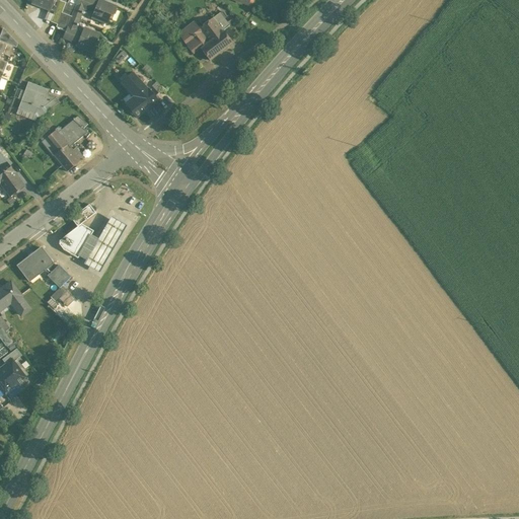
[(33,0),(32,3),(47,8),(50,9),(53,0),(33,0)]
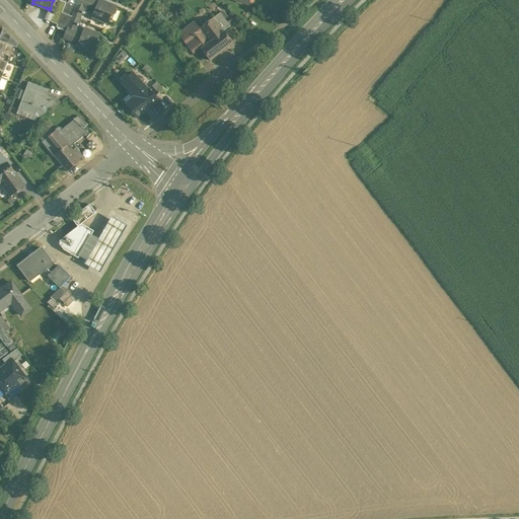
[(60,1),(58,0),(53,0),(50,9),(47,8),(46,11),(54,15),(56,10),(60,1)]
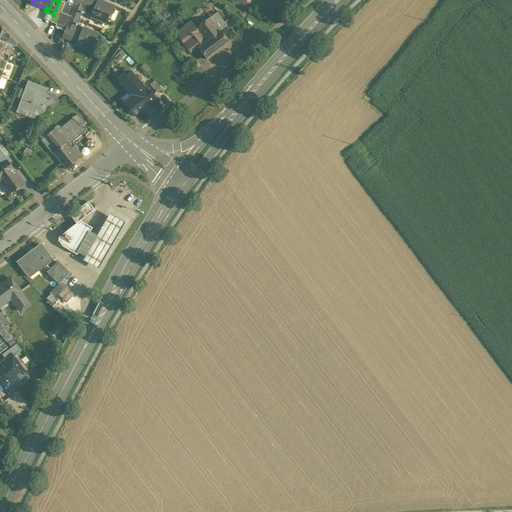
[(113,6),(99,0),(76,0),(75,6),(70,17),(78,20),(83,9),(92,13),(90,18),(106,24),(113,6)]
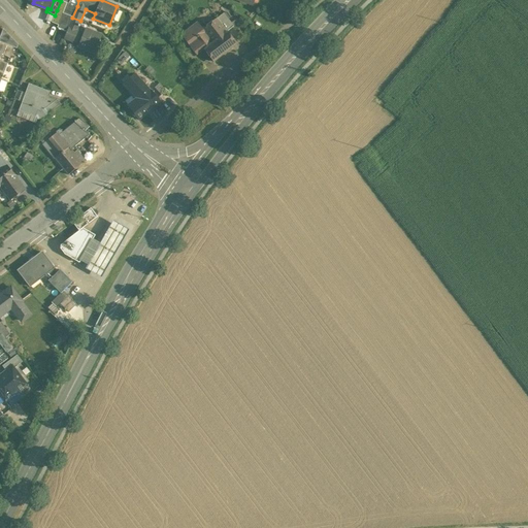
[(61,1),(57,10),(63,13),(67,3),(61,1)]
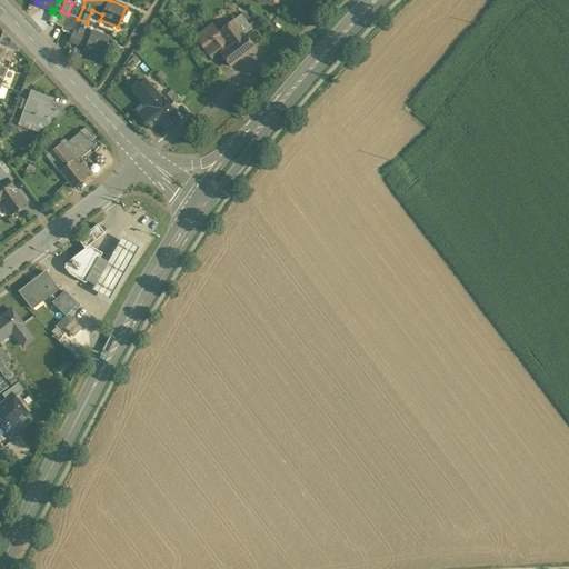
[(83,7),(72,3),(68,15),(78,19),(83,7)]
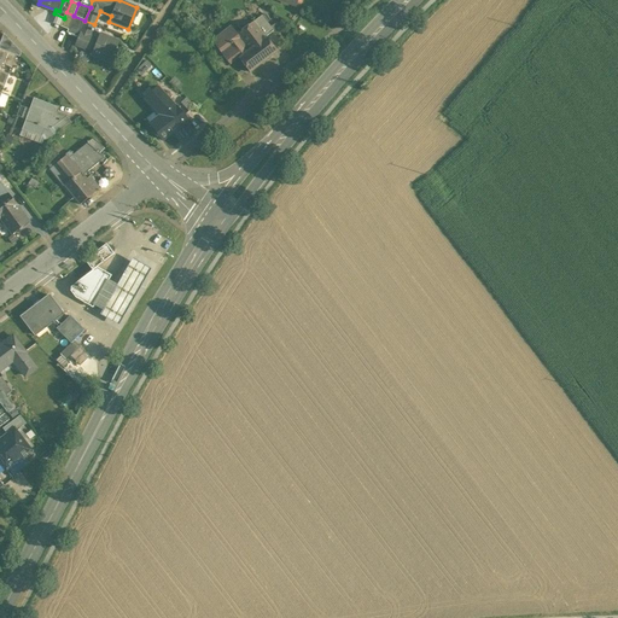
[(64,18),(62,25),(69,29),(74,16),(66,12),(64,18)]
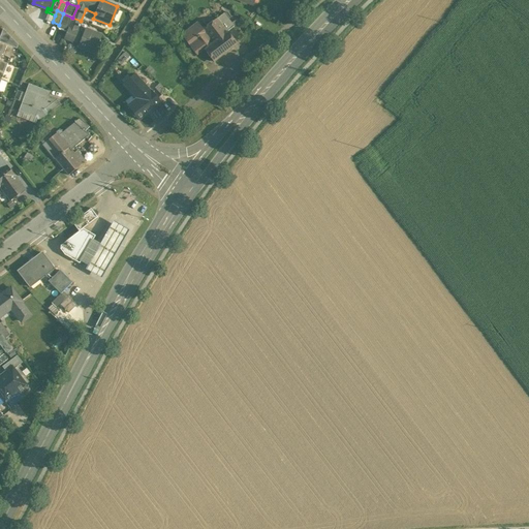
[(55,16),(47,11),(44,19),(53,22),(55,16)]
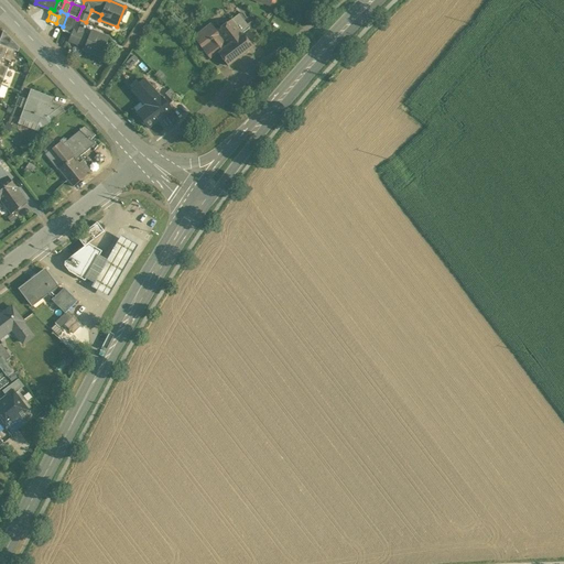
[(77,19),(67,14),(63,26),(62,29),(72,33),(77,19)]
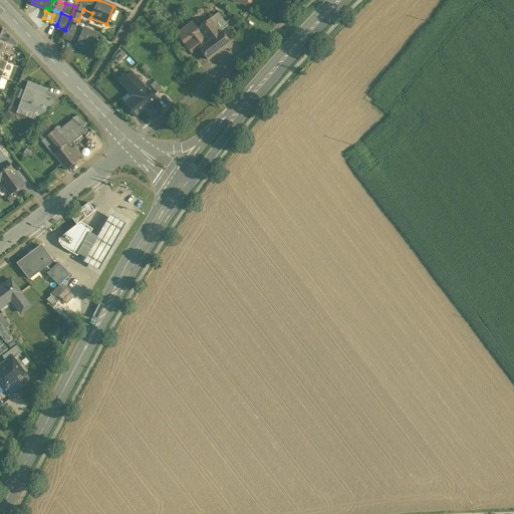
[(211,18),(221,31),(228,26),(218,13),(211,18)]
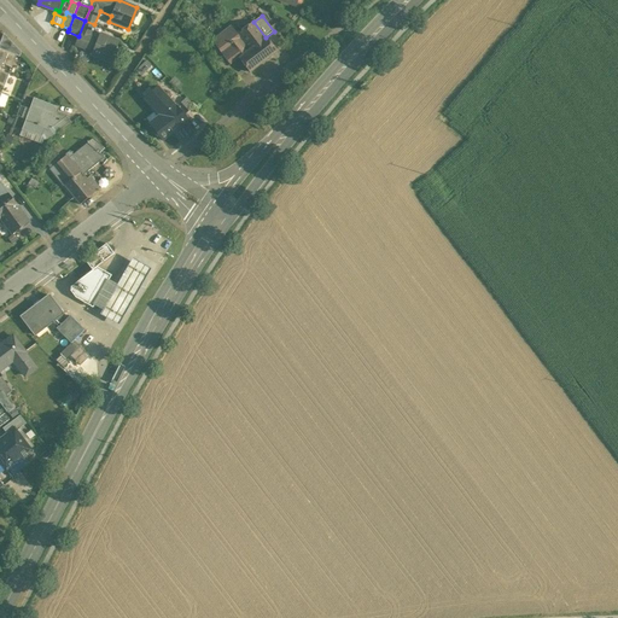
[(120,41),(100,33),(98,38),(91,35),(94,24),(85,21),(79,36),(77,39),(82,40),(80,47),(93,52),(92,56),(111,63),(120,41)]
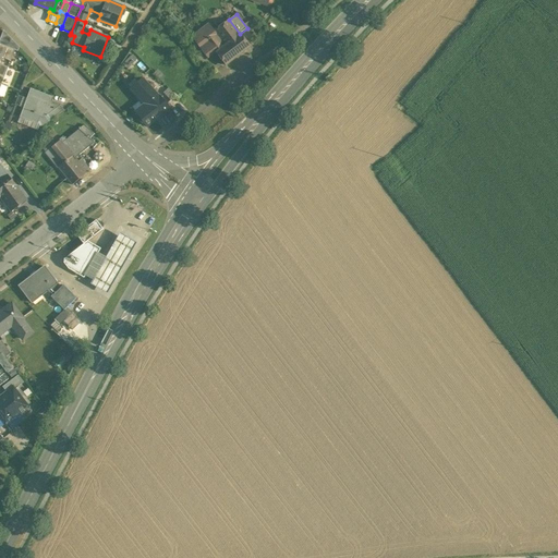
[(216,52),(240,34),(229,20),(215,31),(209,24),(192,37),(208,58),(216,52)]
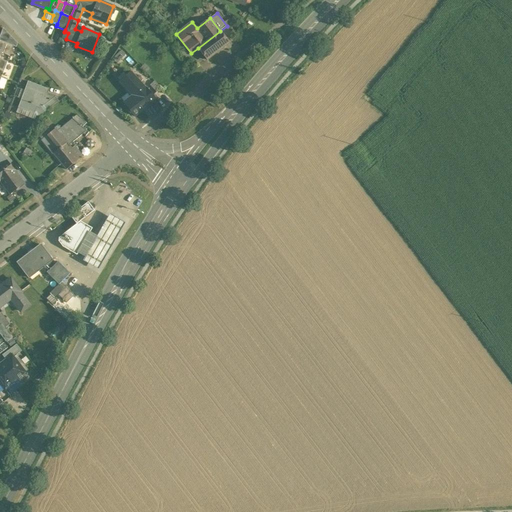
[(18,43),(3,28),(0,36),(0,40),(13,46),(16,47),(17,44),(18,43)]
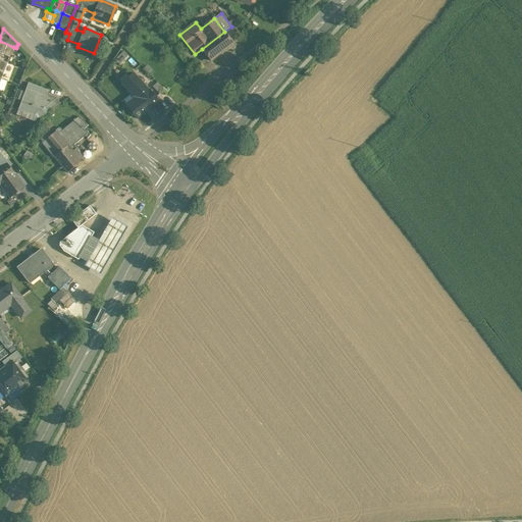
[(202,49),(211,61),(235,44),(224,32),(202,49)]
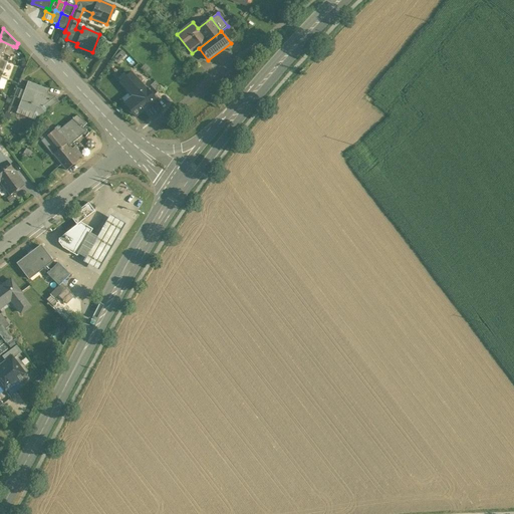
[(0,40),(0,57),(2,53),(9,56),(13,46),(0,40)]
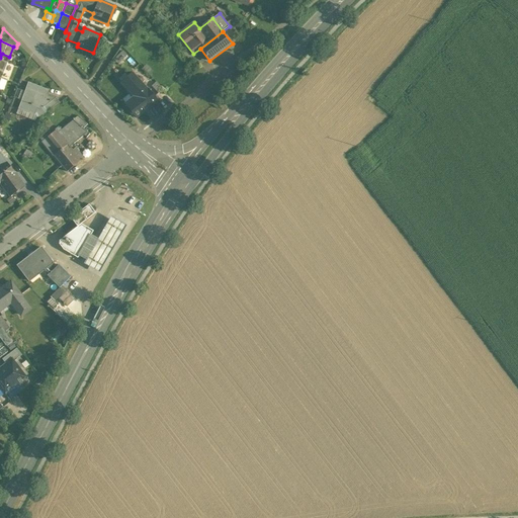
[(121,48),(113,57),(120,63),(128,54),(121,48)]
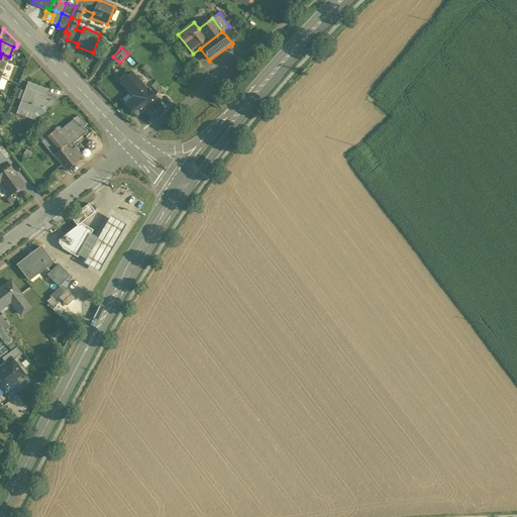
[(125,59),(133,68),(138,64),(130,55),(125,59)]
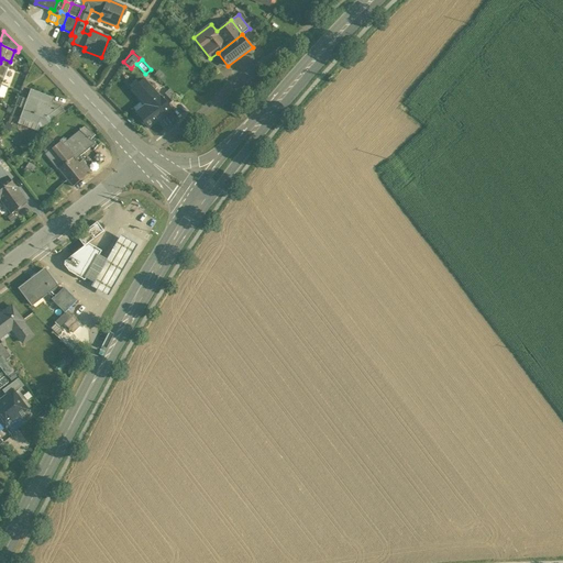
[(138,94),(148,85),(144,79),(133,89),(138,94)]
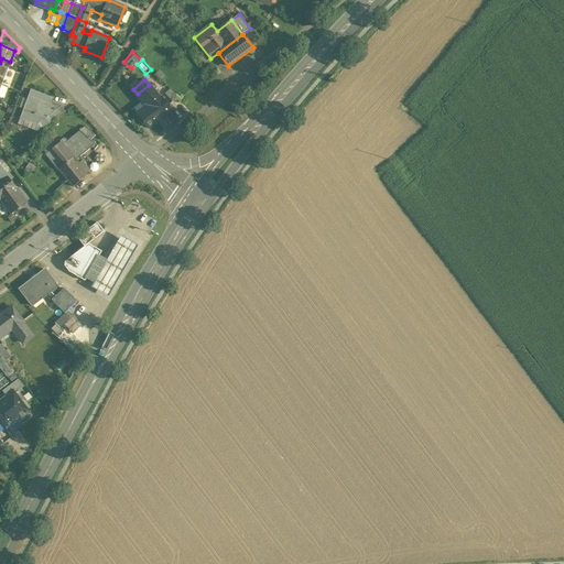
[(138,116),(149,128),(173,109),(149,85),(138,94),(149,107),(138,116)]
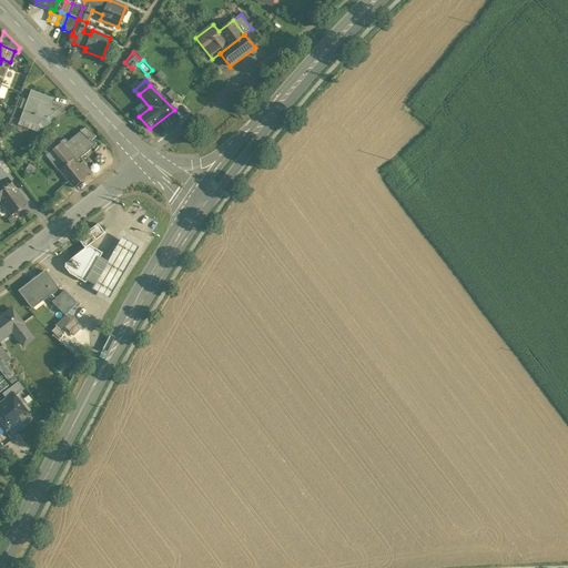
[(54,99),(31,90),(20,119),(39,125),(41,119),(44,119),(46,115),(48,117),(53,102),(54,99)]
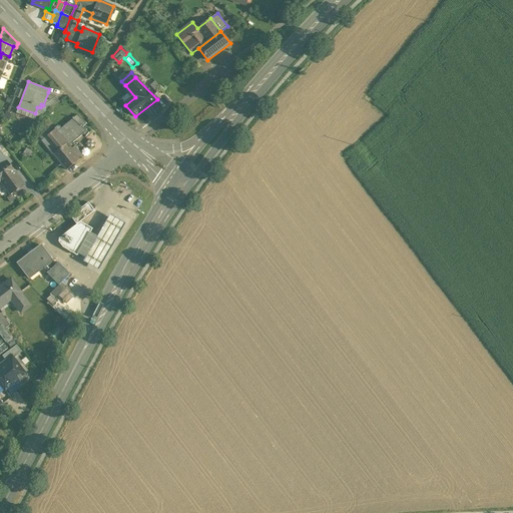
[(54,94),(48,92),(43,105),(47,110),(59,101),(54,94)]
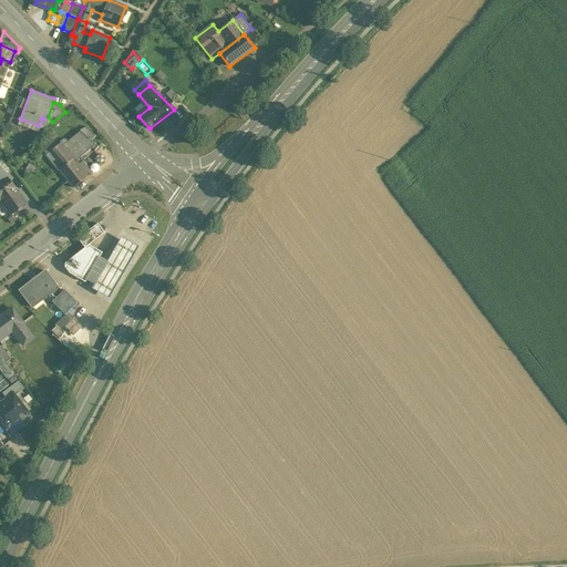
[(96,136),(86,126),(81,131),(92,141),(96,136)]
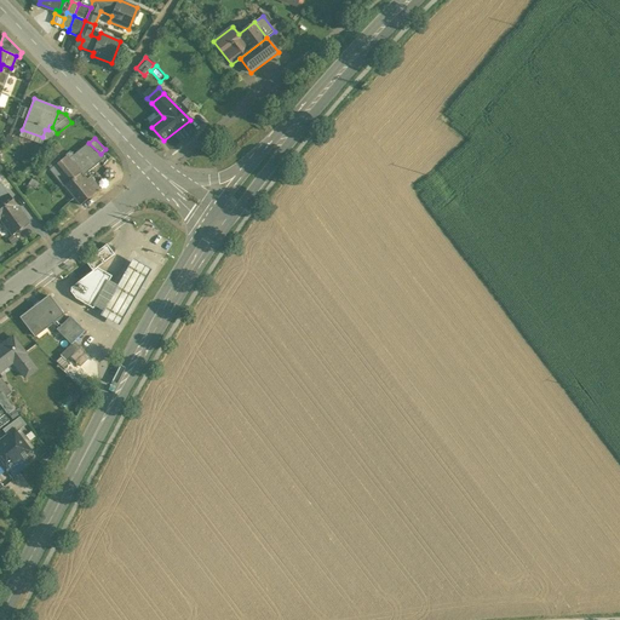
[(89,143),(74,155),(70,151),(65,155),(67,156),(68,155),(81,172),(85,176),(102,161),(105,159),(105,158),(101,154),(89,143)]
